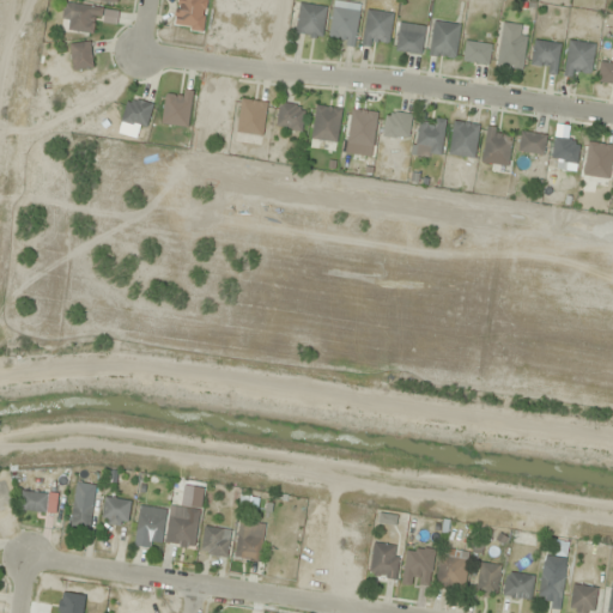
[(176,0),(176,29),(204,30),(205,0),(176,0)]
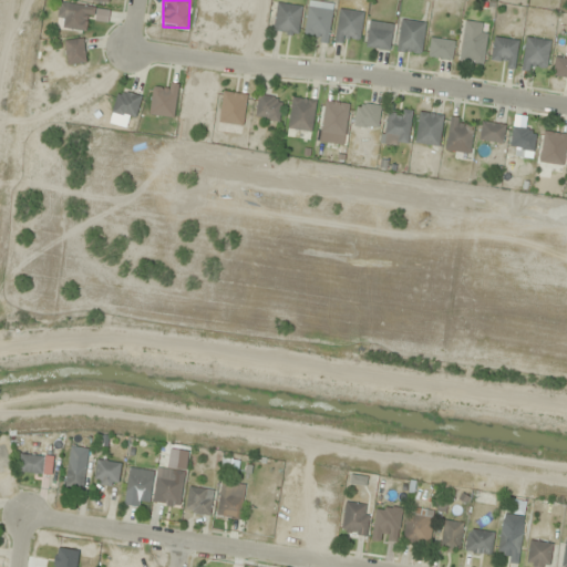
[(333,4),(310,0),(302,38),(327,42),(333,4)]
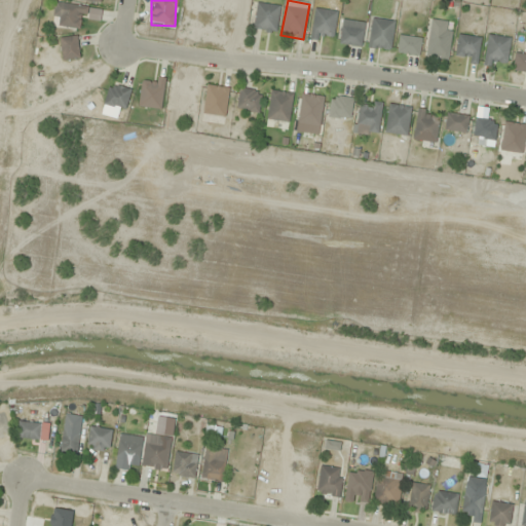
[(79,28),(81,16),(99,20),(101,8),(54,2),(52,25),(79,28)]
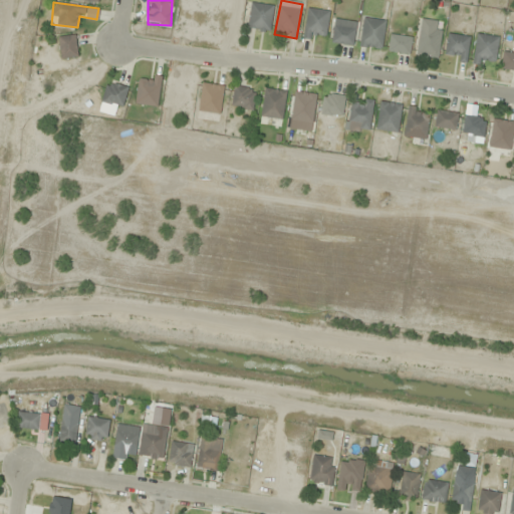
[(244,27),(269,31),(274,6),(249,2),(244,27)]
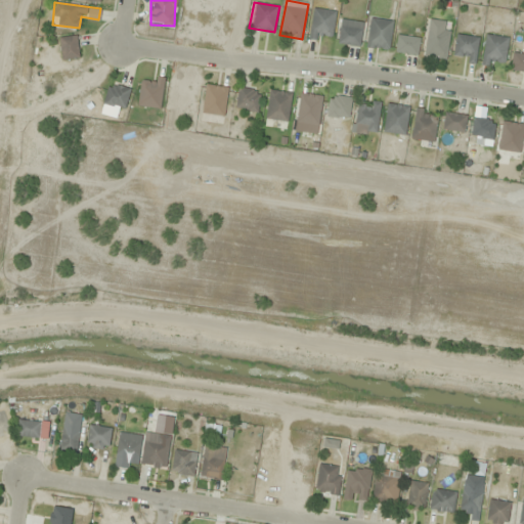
[(336,36),(332,8),(309,12),(313,40),(336,36)]
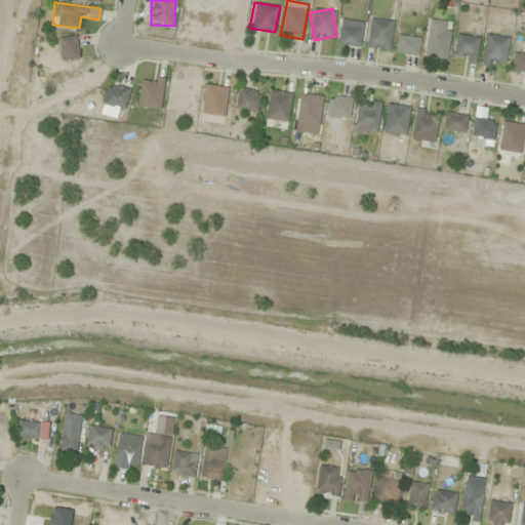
[(367,47),(391,49),(394,21),(370,17),(367,47)]
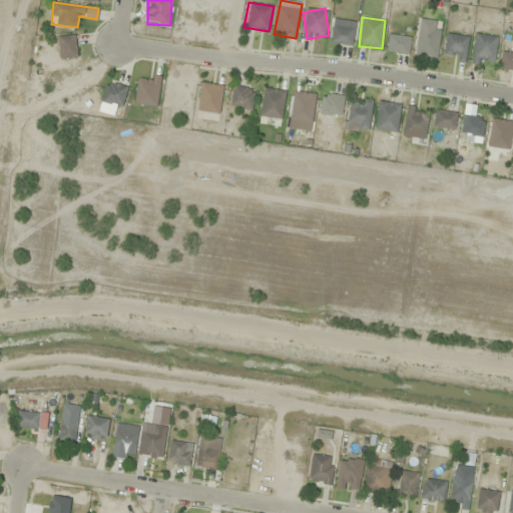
[(416,56),(438,58),(441,21),(419,19),(416,56)]
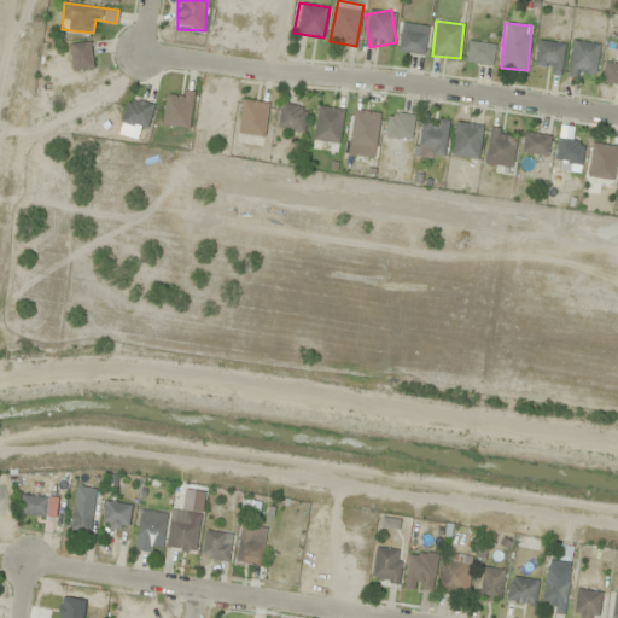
[(426,53),(427,24),(401,24),(400,53),(426,53)]
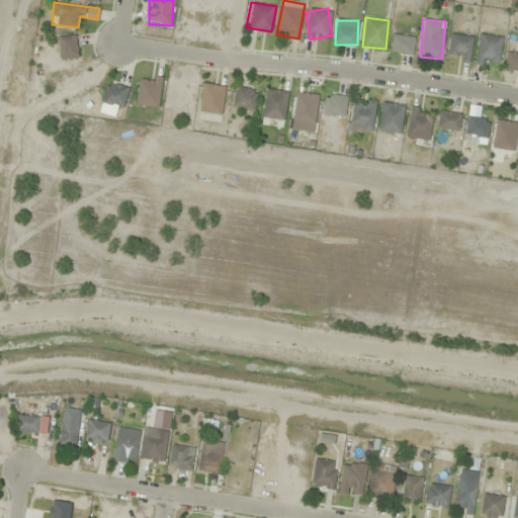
[(391,53),(413,55),(415,37),(393,34),(391,53)]
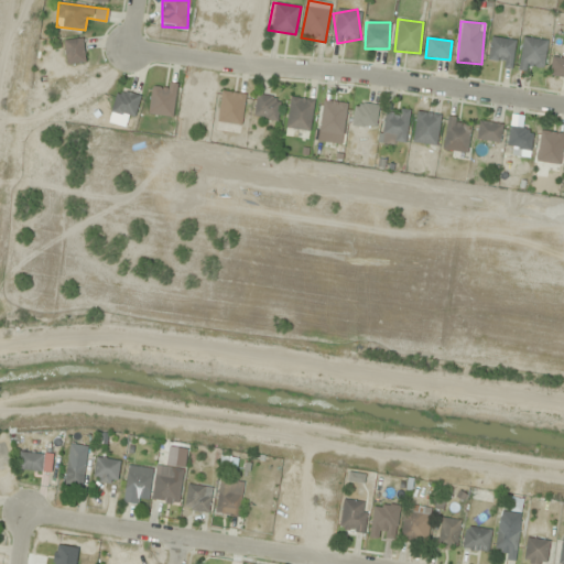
[(513,39),(490,38),(489,65),(512,66),(513,39)]
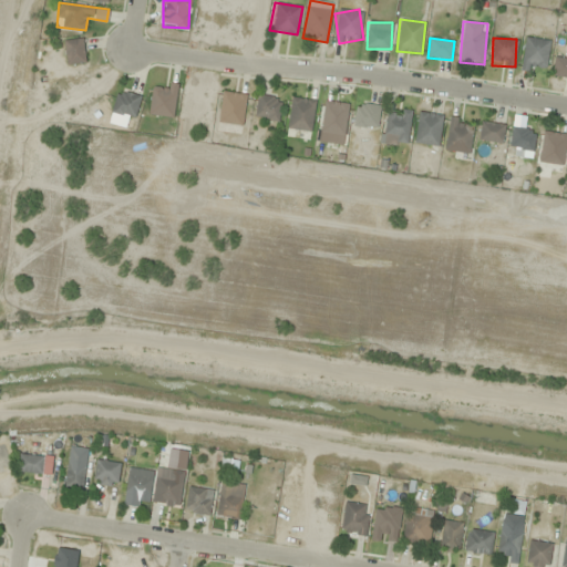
[(546,72),(549,40),(525,38),(522,69),(546,72)]
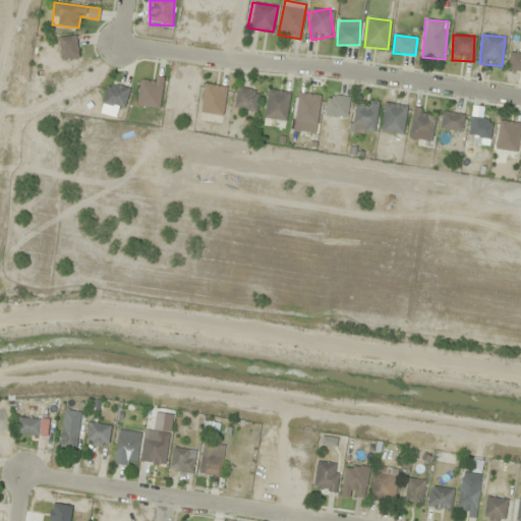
[(59,37),(61,59),(78,58),(76,36),(59,37)]
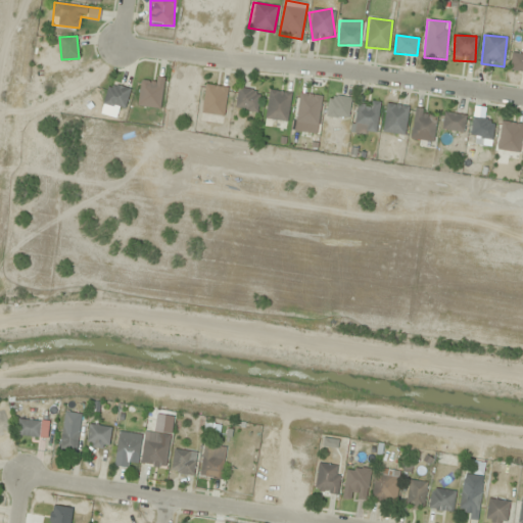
[(522,70),(522,53),(511,54),(511,70),(522,70)]
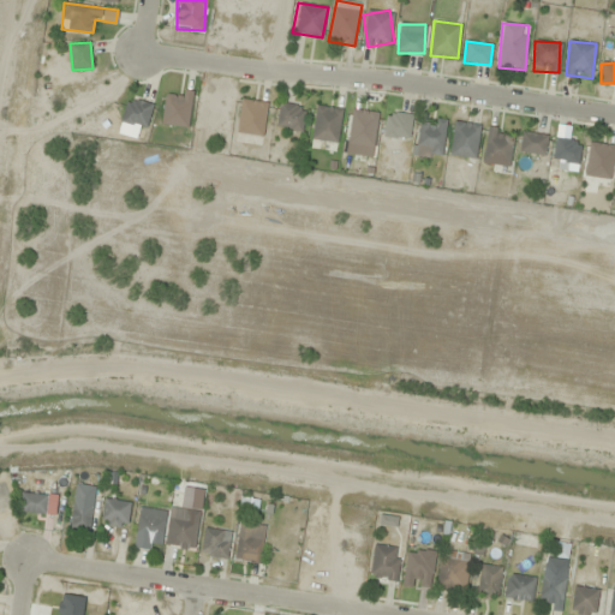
[(189,127),(192,91),(166,89),(162,125),(189,127)]
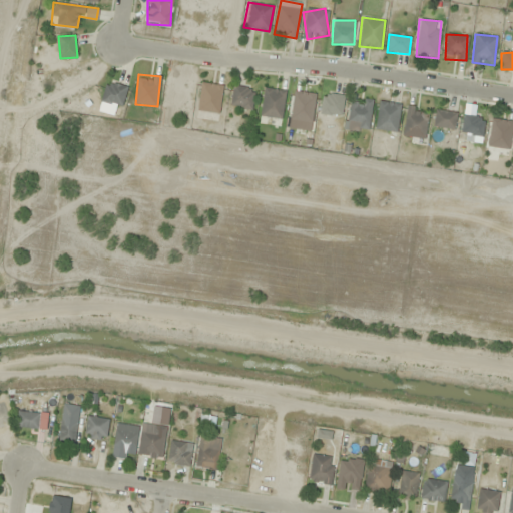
[(127,87),(106,82),(101,102),(122,107),(127,87)]
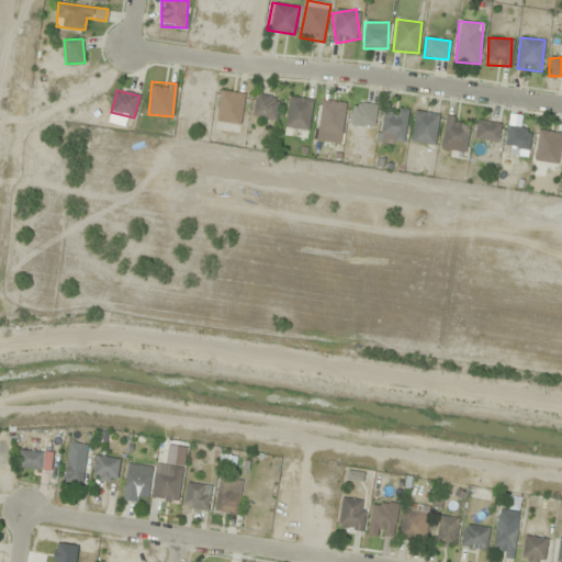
[(238,132),(244,93),(221,90),(215,128),(238,132)]
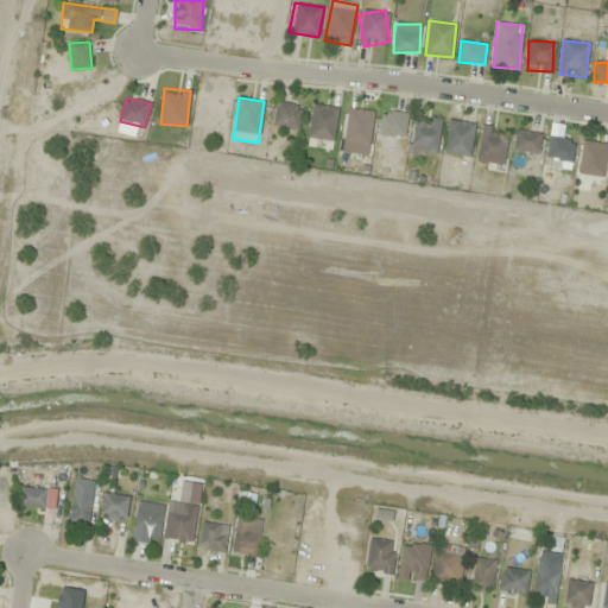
[(273,127),(299,131),(303,106),(277,102),(273,127)]
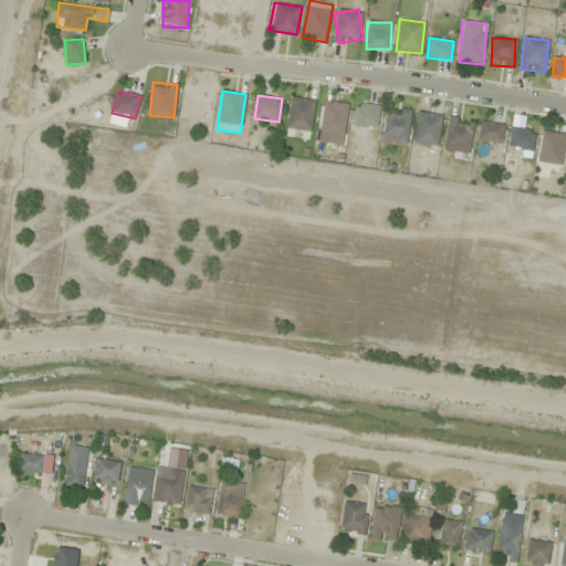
[(310,139),(315,101),(292,97),(285,136),(310,139)]
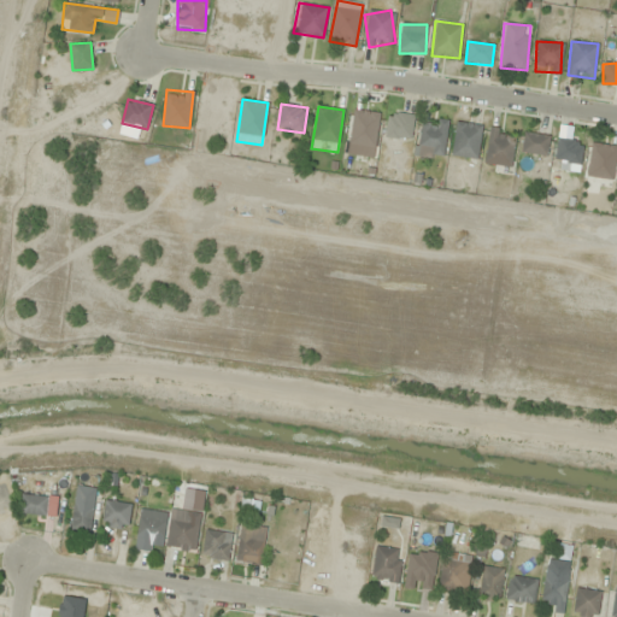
[(380,113),(352,110),(346,154),(374,158),(380,113)]
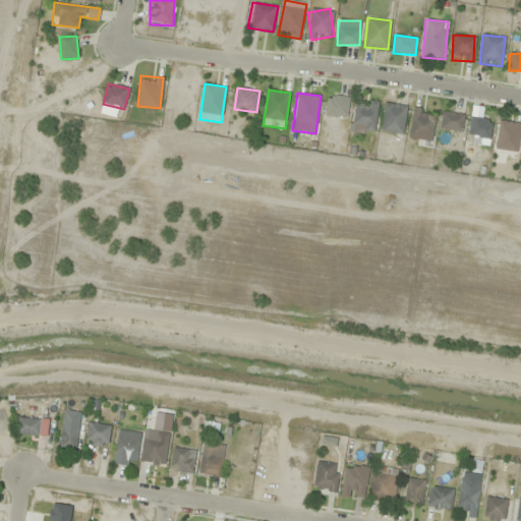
[(325,115),(348,118),(350,98),(327,95),(325,115)]
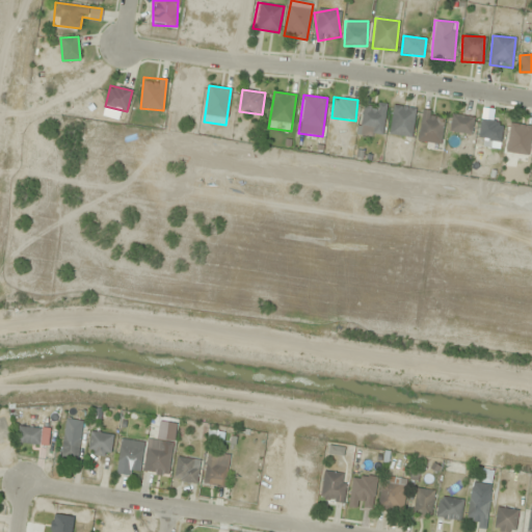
[(384,135),(384,103),(361,103),(361,135),(384,135)]
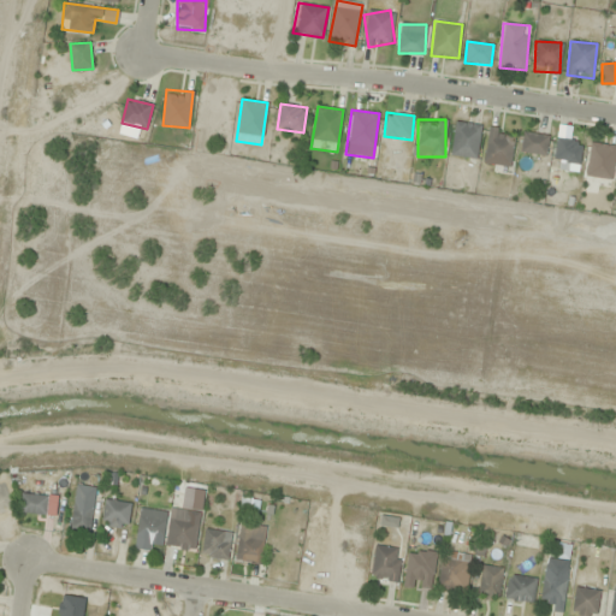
[(479,158),(479,123),(452,123),(452,158),(479,158)]
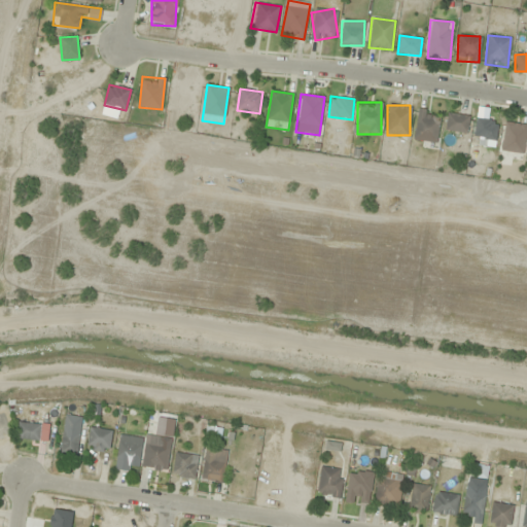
[(435,110),(414,114),(420,143),(441,139),(435,110)]
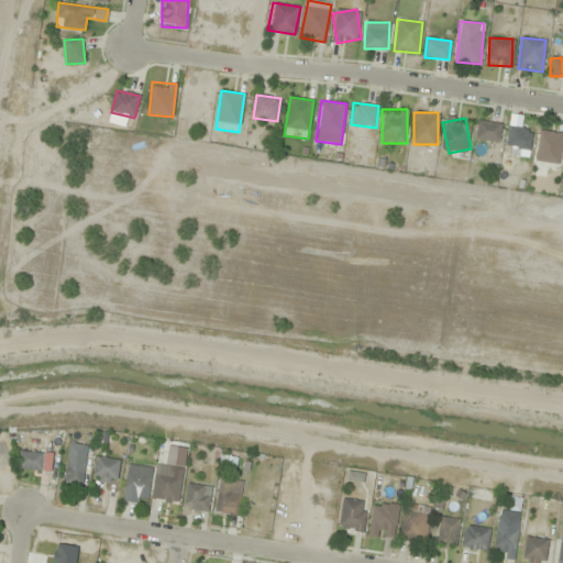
[(476,141),(499,143),(501,123),(477,121),(476,141)]
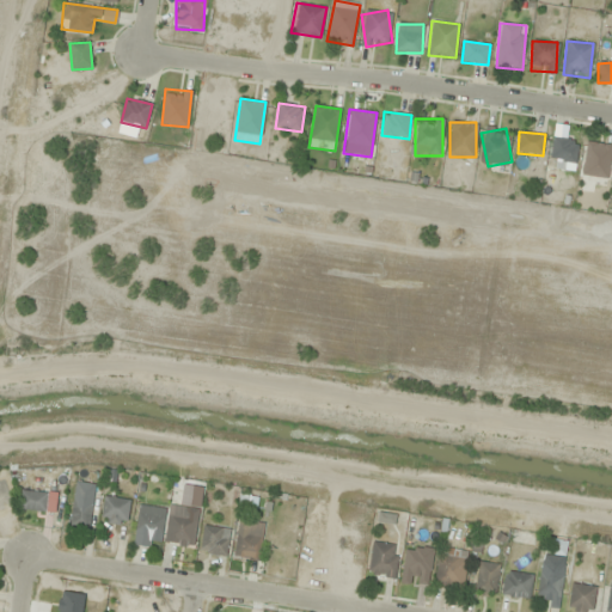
[(551,169),(576,169),(576,138),(551,138),(551,169)]
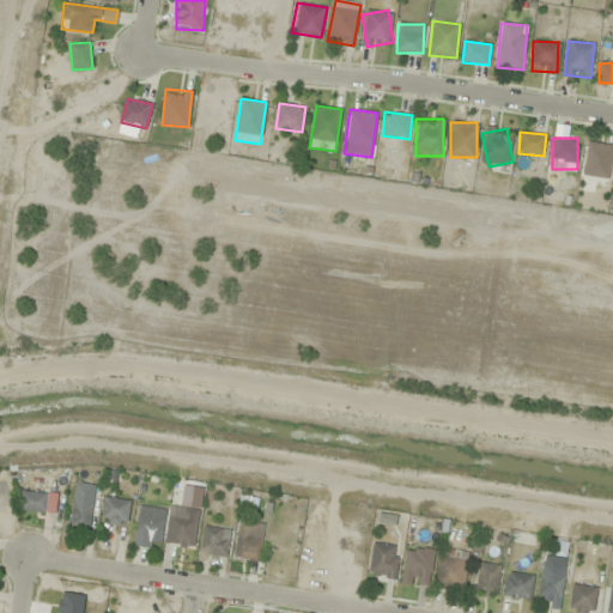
[(612,144),(586,143),(584,177),(611,177),(612,144)]
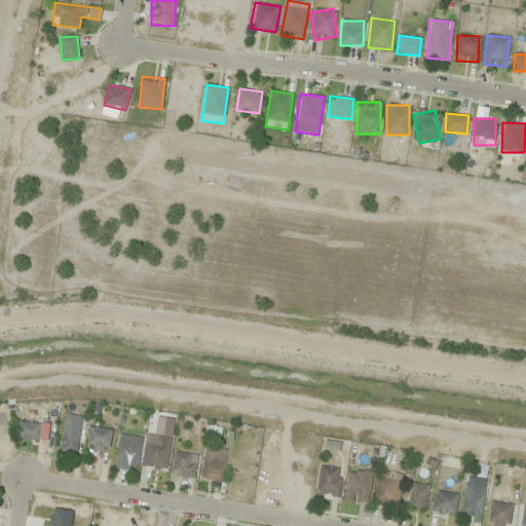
[(81,416),(65,414),(60,452),(77,454),(81,416)]
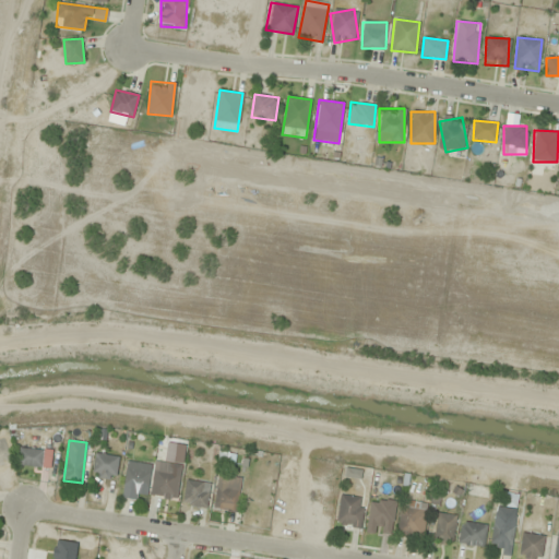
[(18,467),(43,467),(43,449),(19,449),(18,467)]
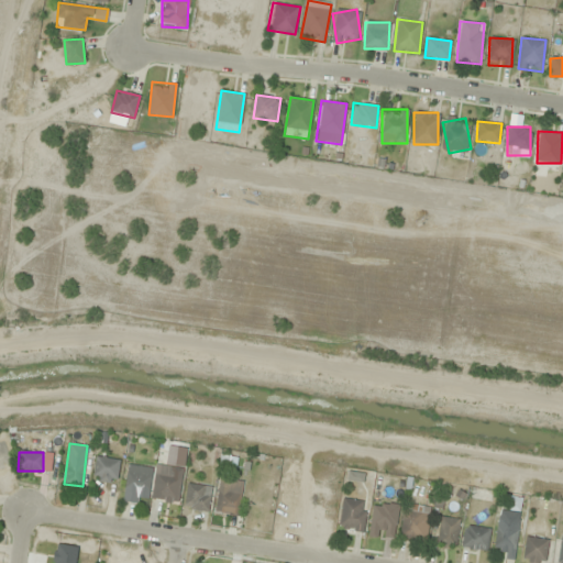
[(120,460),(97,455),(92,479),(114,485),(120,460)]
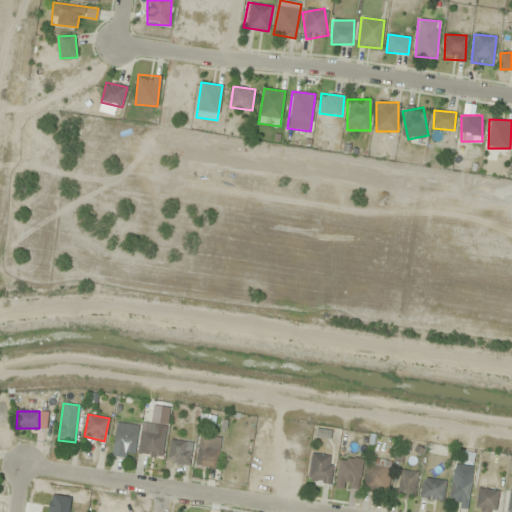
[(111,456),(122,458),(123,448),(134,450),(138,426),(117,422),(111,456)]
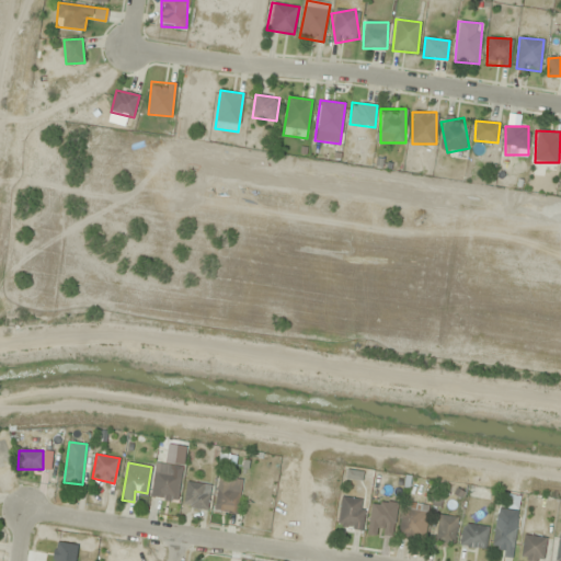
[(182,467),(156,464),(151,499),(178,502),(182,467)]
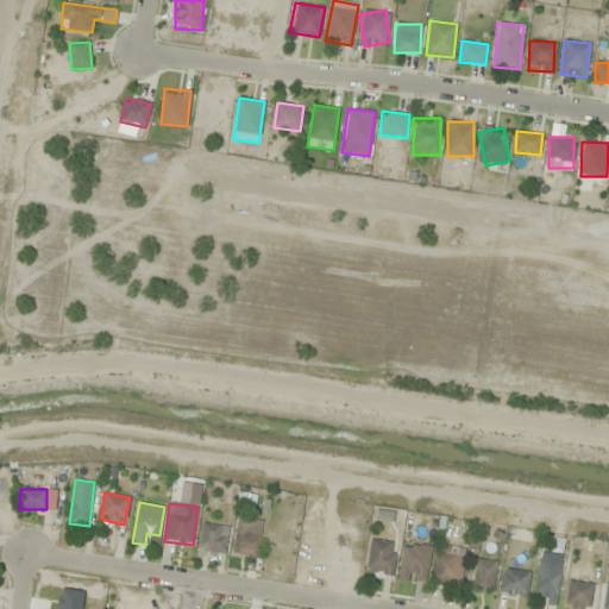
[(232,556),(257,560),(264,521),(239,516),(232,556)]
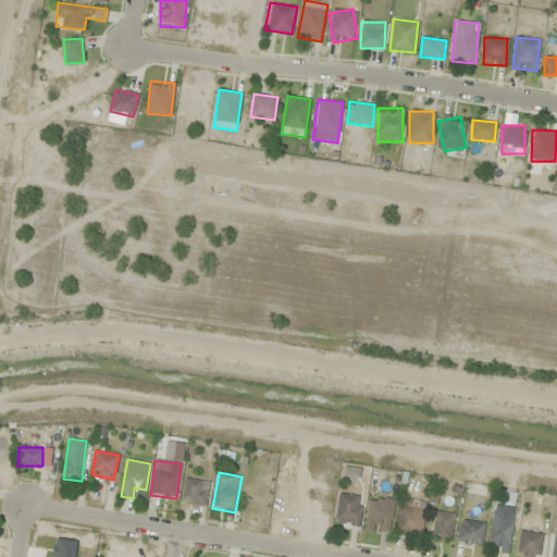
[(182,504),(207,506),(209,481),(185,479),(182,504)]
